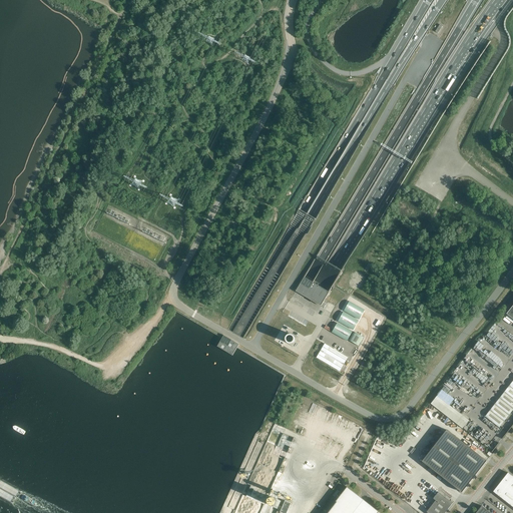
[(324,302),(330,292),(310,280),(304,290),(324,302)]
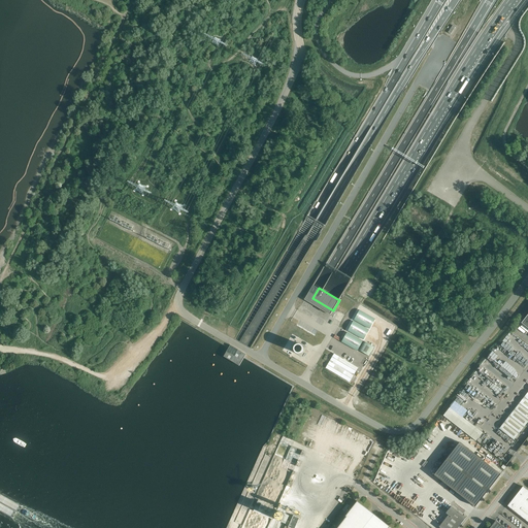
[(342,330),(337,338),(348,344),(353,336),(342,330)]
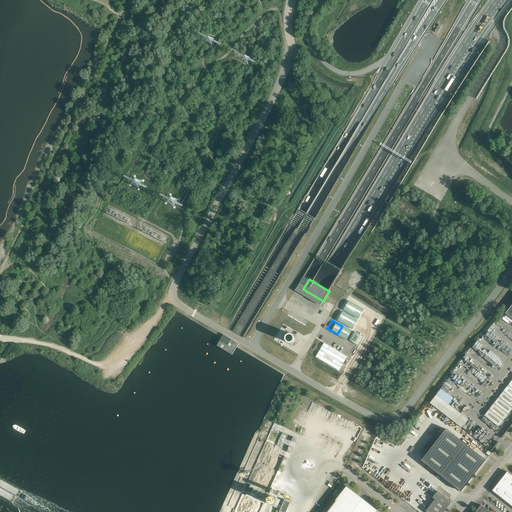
[(342,326),(337,334),(347,340),(352,331),(342,326)]
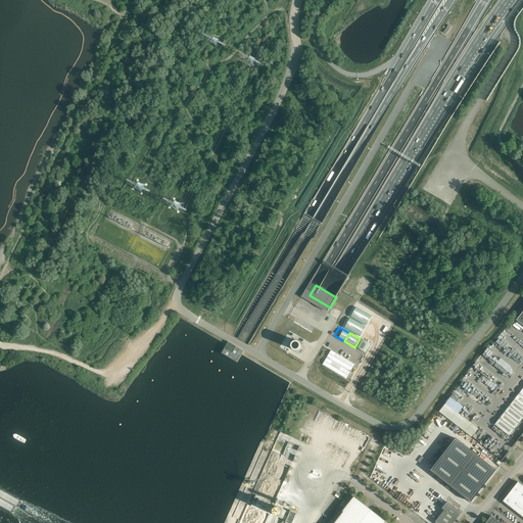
[(361,339),(355,347),(366,353),(371,345),(361,339)]
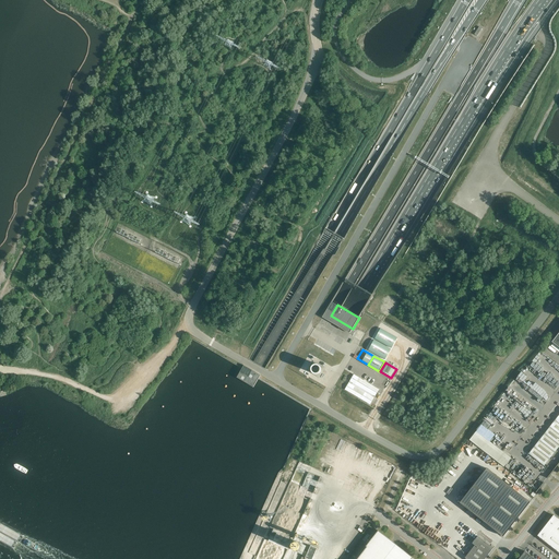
[(353,375),(344,391),(370,406),(380,391),(353,375)]
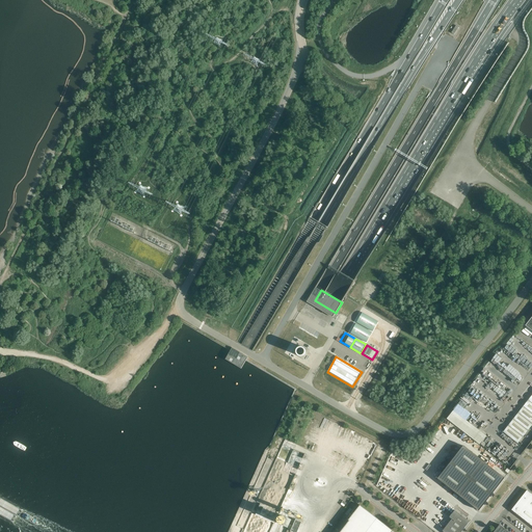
[(514,370),(512,373),(517,377),(522,373),(512,366),(511,367),(514,370)]
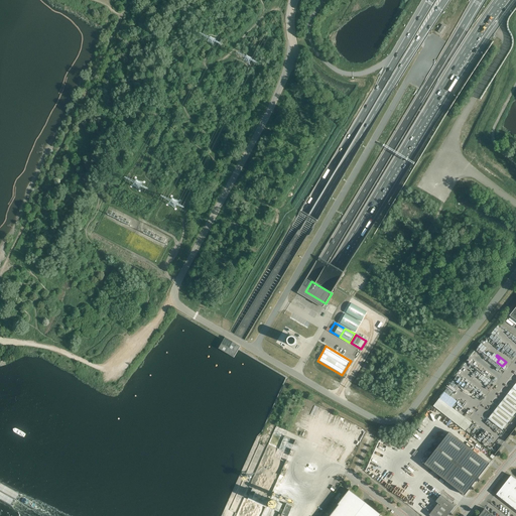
[(502,430),(515,412),(515,382),(488,418),(502,430)]
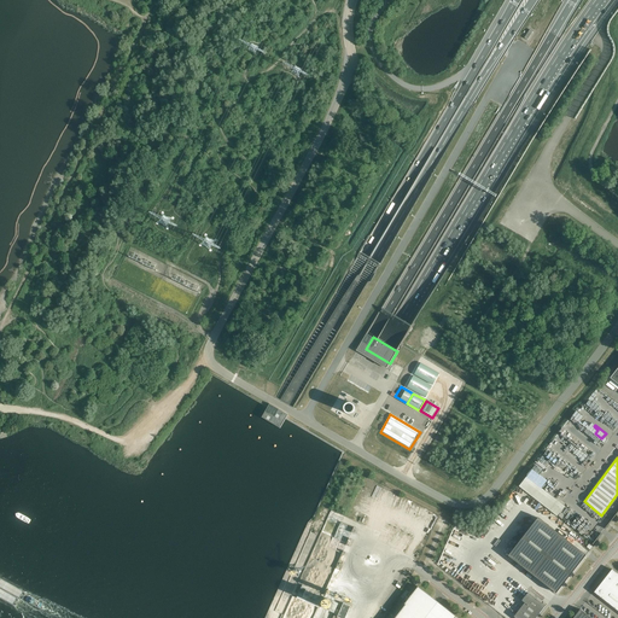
[(565,507),(526,477),(519,487),(558,517),(565,507)]
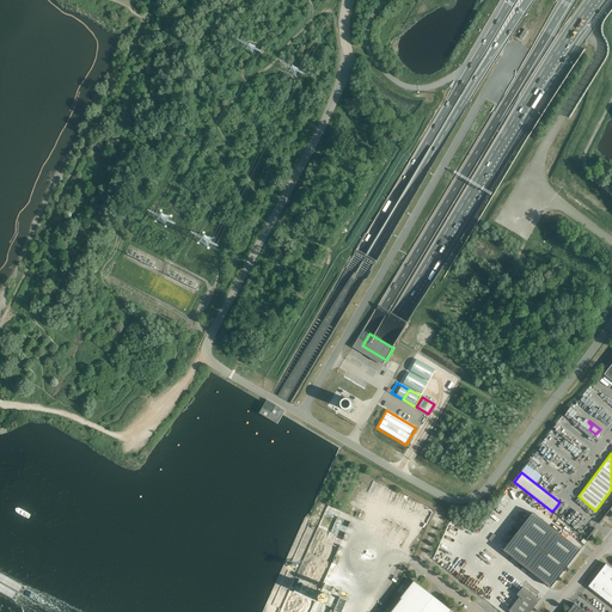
[(550,587),(580,550),(533,513),(503,550),(550,587)]
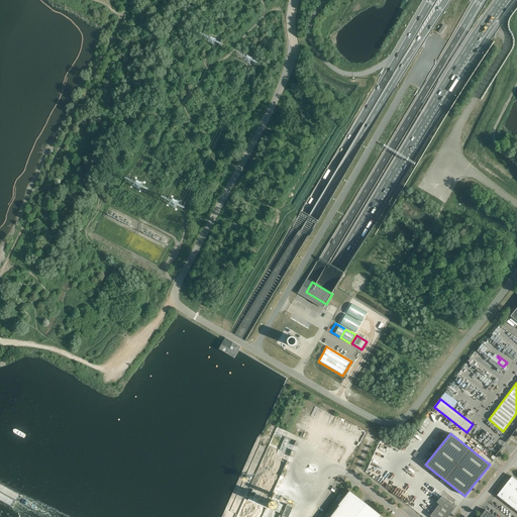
[(497,496),(516,511),(516,480),(516,481),(512,477),(508,481),(497,496)]
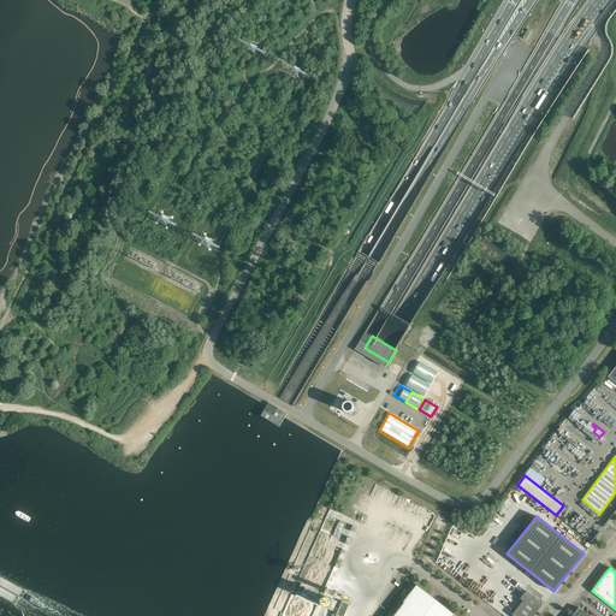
[(456,615),(438,602),(432,597),(431,596),(416,585),(391,615),(456,615)]
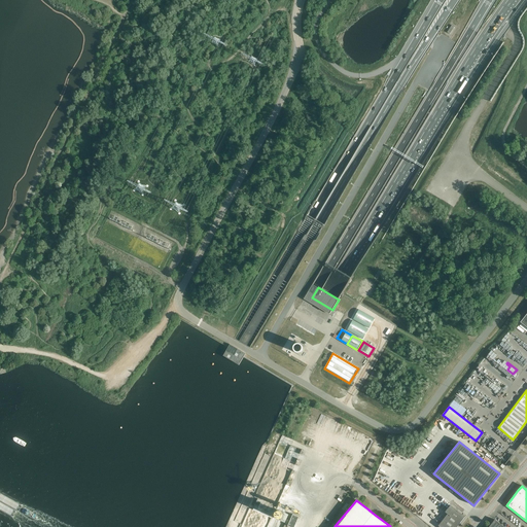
[(438,526),(456,526),(465,517),(450,505),(445,512),(448,514),(438,526)]
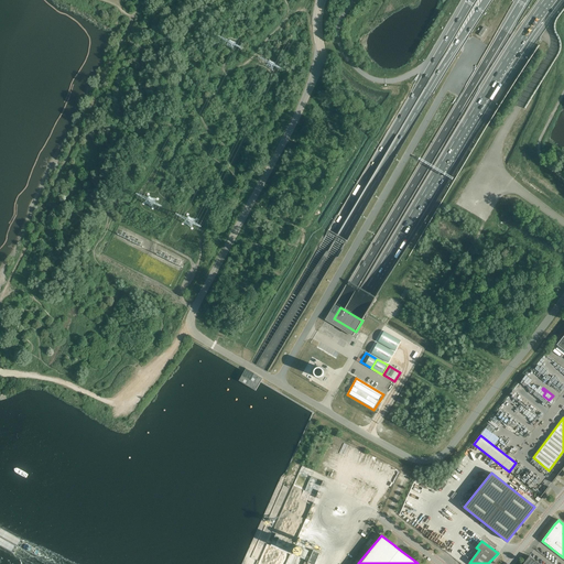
[(305,559),(308,552),(308,551),(303,549),(297,545),(296,545),(295,545),(292,553),(305,559)]
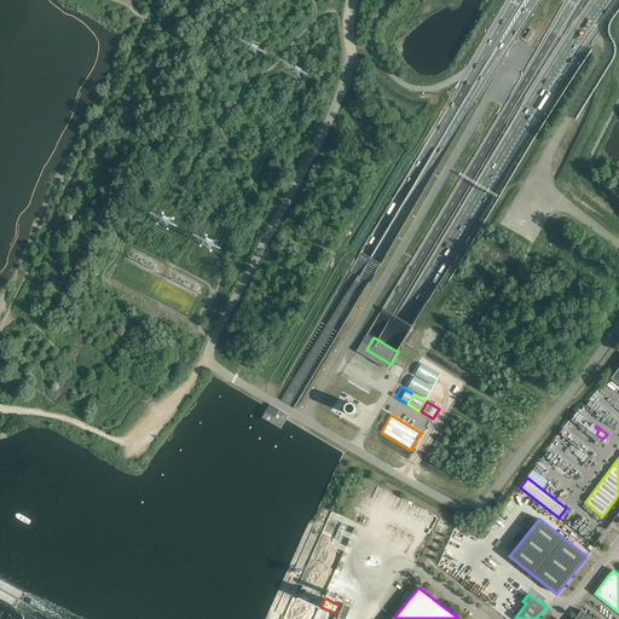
[(340,618),(345,618),(351,607),(343,605),(337,618),(340,618)]
